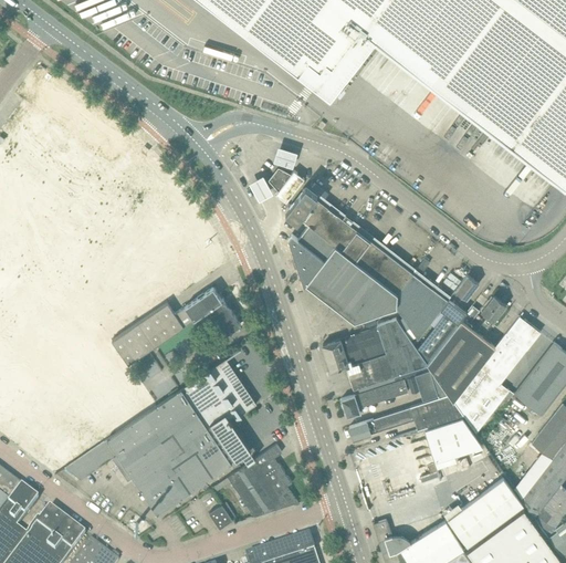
[(329,103),(366,56),(365,55),(376,41),(565,187),(565,0),(200,0),(295,73),(293,75),(329,103)]
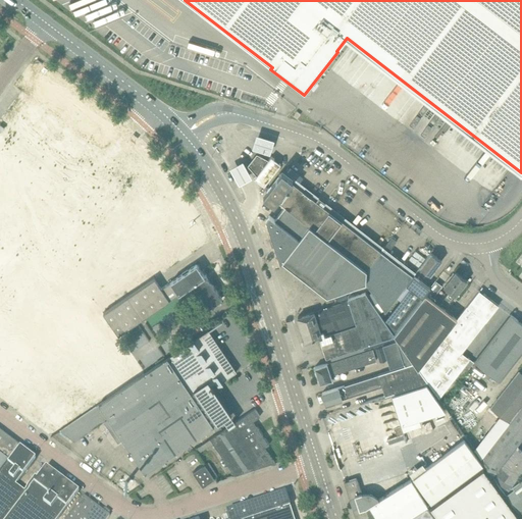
[(11,140),(0,154),(0,237),(1,238),(14,248),(27,258),(40,267),(53,277),(66,288),(79,297),(92,307),(103,316),(197,251),(168,229),(175,220),(63,135),(63,136),(33,113),(12,141),(11,140)]
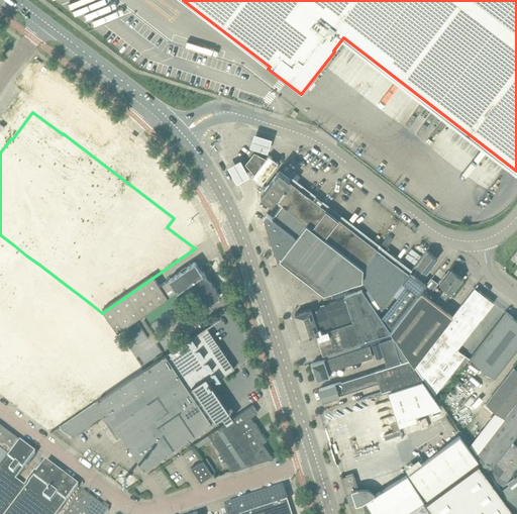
[(252,132),(248,145),(267,151),(271,137),(252,132)]
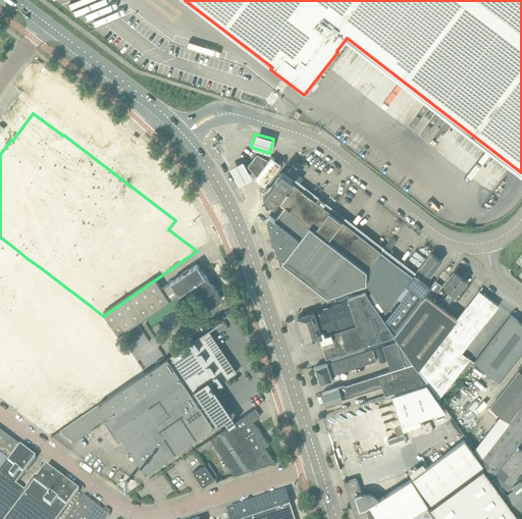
[(254,182),(264,189),(280,167),(271,159),(267,165),(258,158),(250,169),(258,175),(254,182)]
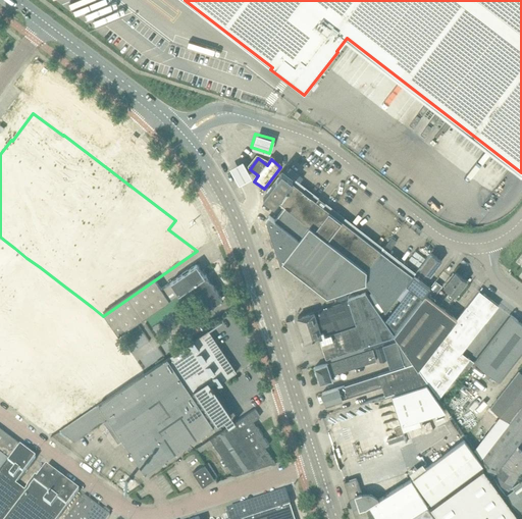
[(242,160),(229,167),(239,185),(251,177),(242,160)]
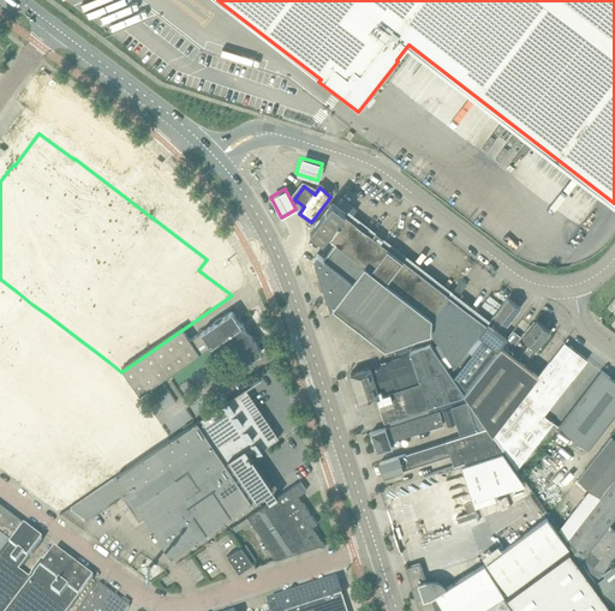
[(430,336),(454,370),(478,339),(487,328),(460,307),(342,217),(346,214),(333,204),(310,232),(323,241),(326,239),(335,247),(323,262),(317,257),(314,262),(330,313),(333,310),(386,351),(430,336)]
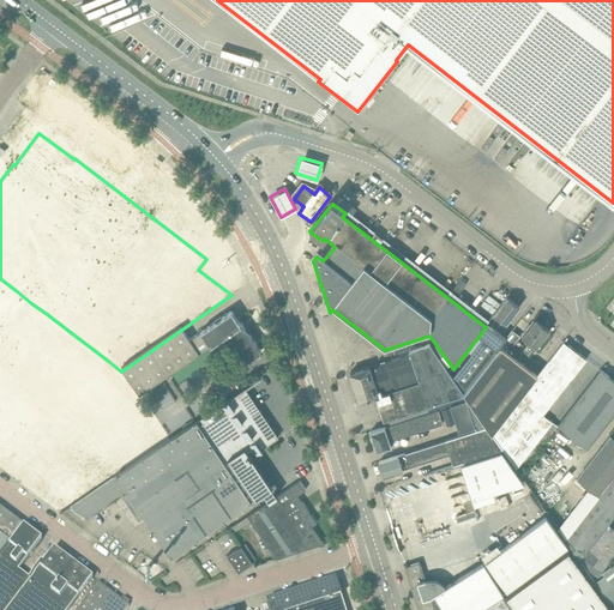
[(1,279),(0,281),(0,312),(17,291),(1,279)]
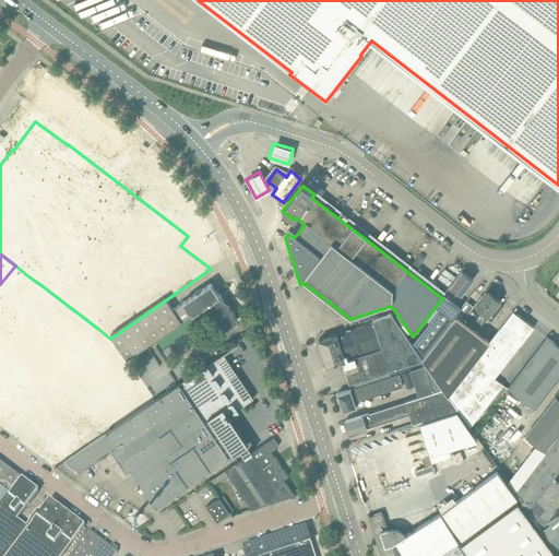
[(15,265),(0,284),(0,295),(9,303),(28,276),(15,265)]
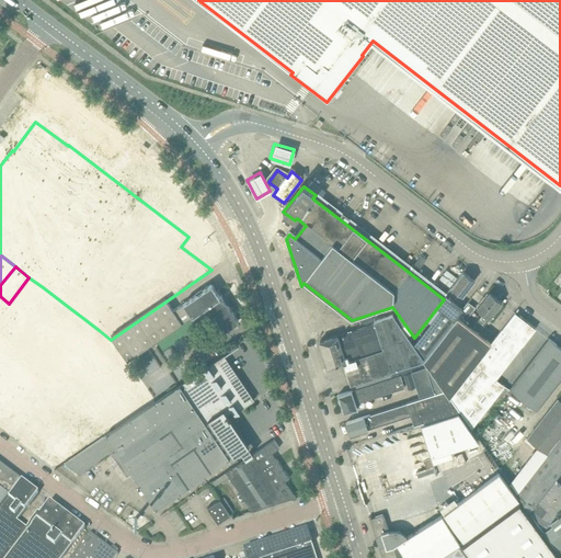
[(462,299),(474,284),(462,275),(451,289),(462,299)]
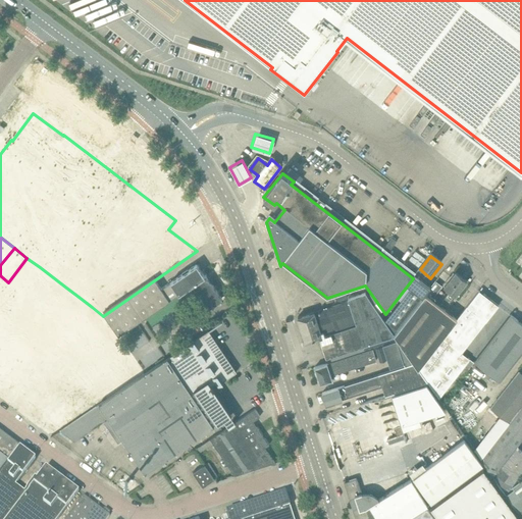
[(27,258),(8,282),(21,293),(40,267),(27,258)]
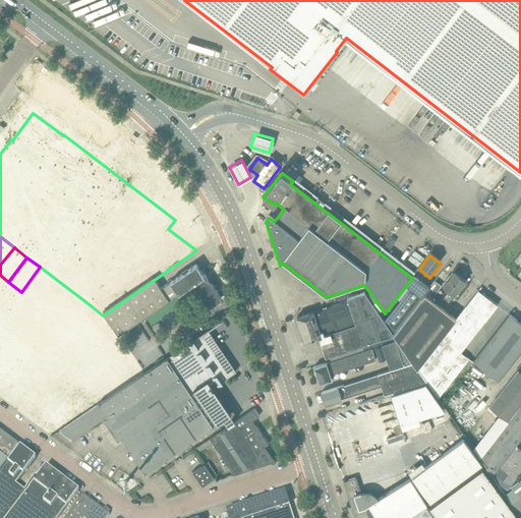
[(40,267),(21,292),(34,301),(53,277),(40,267)]
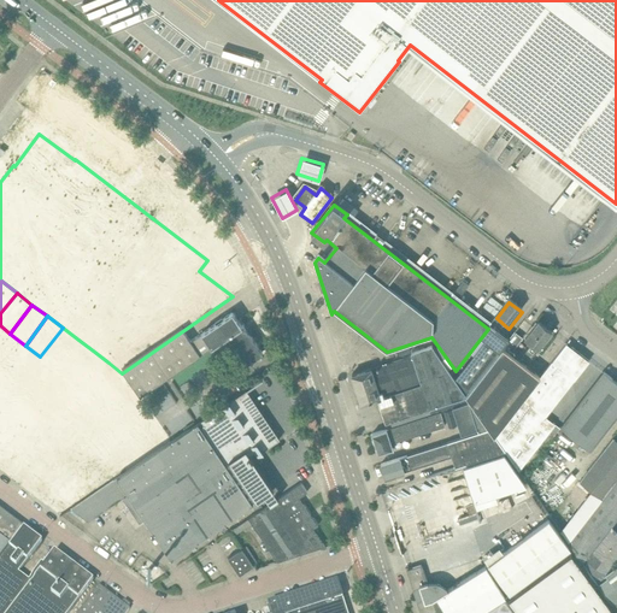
[(228,319),(191,345),(200,358),(215,349),(242,330),(241,330),(233,316),(228,319)]
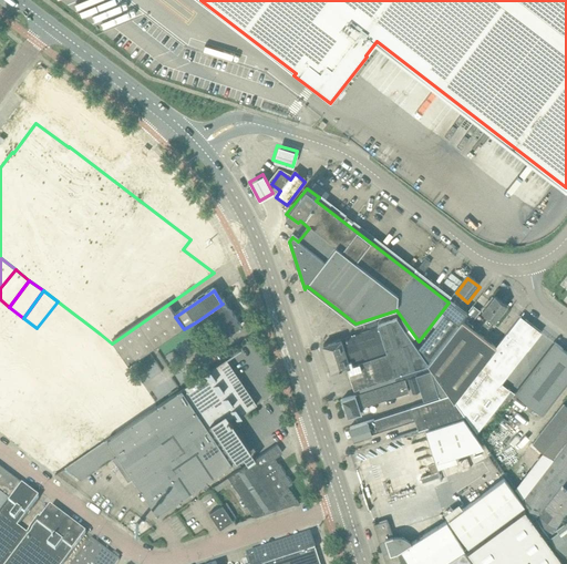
[(488,319),(480,330),(485,335),(494,324),(495,324),(507,308),(505,307),(502,305),(495,299),(493,300),(492,299),(490,304),(491,305),(483,315),(488,319)]
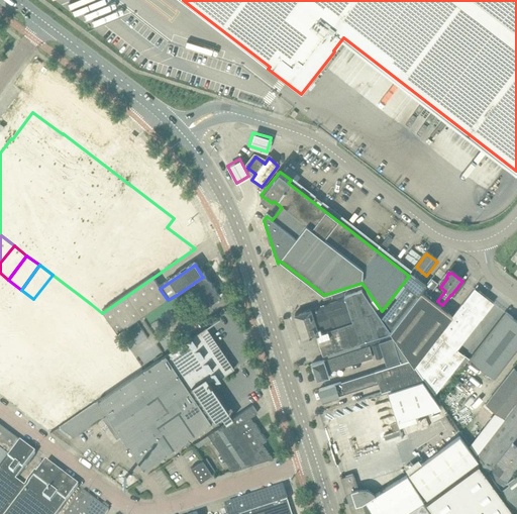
[(53,275),(33,299),(46,309),(66,285),(53,275)]
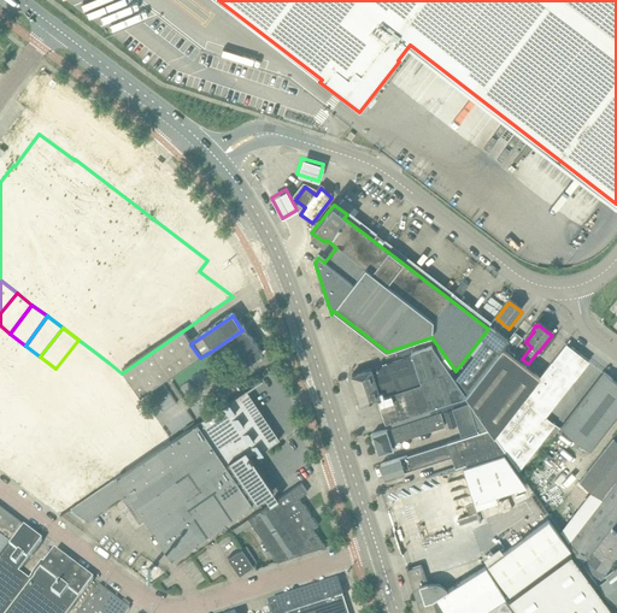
[(242,330),(215,349),(219,355),(233,347),(246,367),(251,364),(252,365),(254,363),(253,363),(263,357),(247,335),(245,330),(244,328),(241,330),(242,330)]
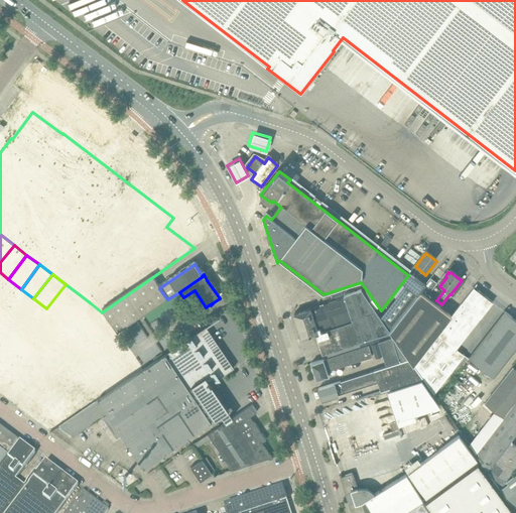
[(393,328),(420,293),(425,286),(409,274),(408,275),(401,284),(405,287),(381,318),(393,328)]
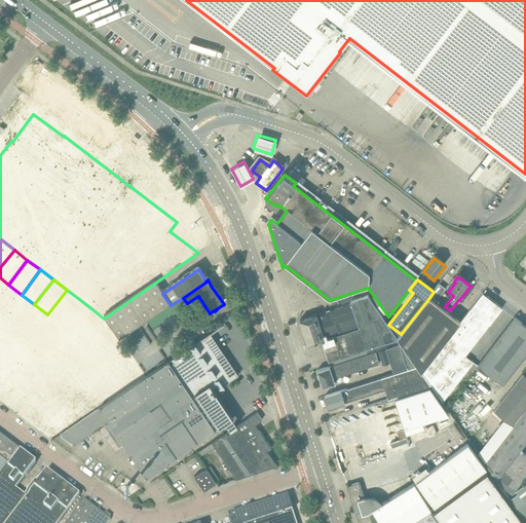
[(123,305),(105,319),(108,324),(119,340),(171,305),(162,294),(155,284),(123,305)]
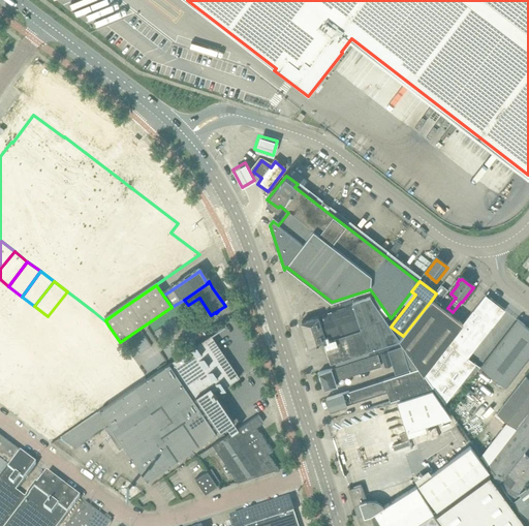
[(442,288),(433,300),(438,304),(439,302),(440,303),(448,292),(442,288)]
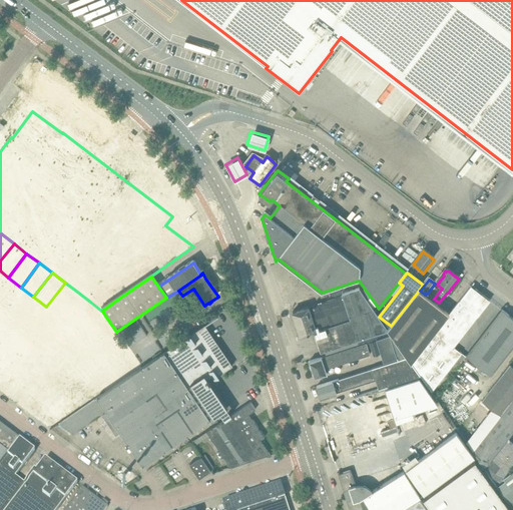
[(65,283),(46,307),(59,317),(77,292),(65,283)]
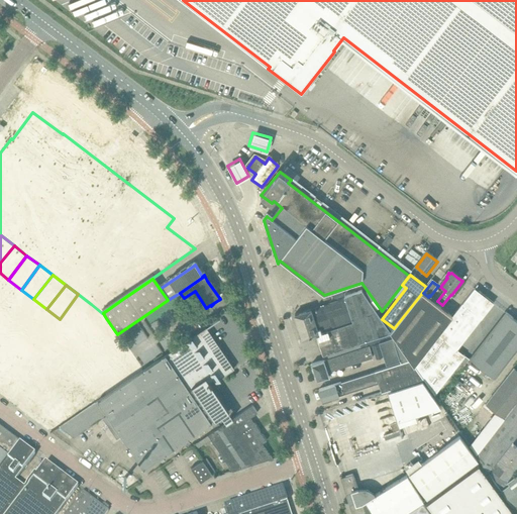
[(494,305),(475,291),(452,318),(438,338),(456,352),(494,305)]
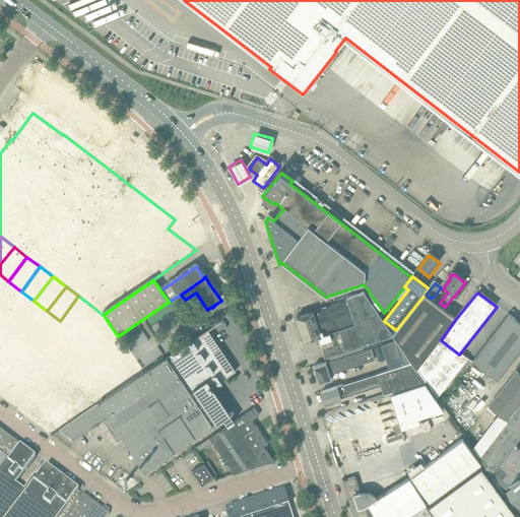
[(381,346),(396,341),(392,336),(364,295),(346,301),(346,303),(313,314),(297,319),(304,343),(318,338),(326,365),(370,350),(374,348),(381,346)]
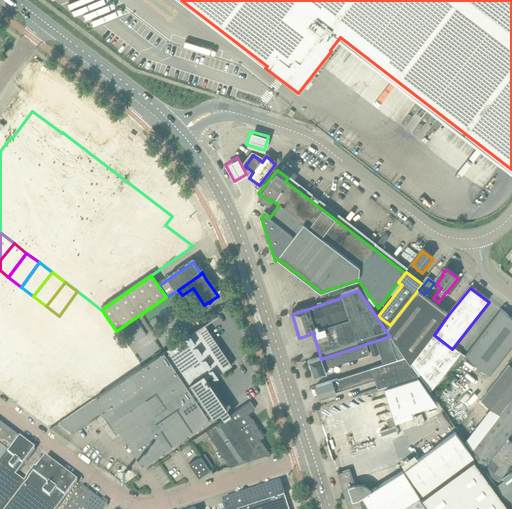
[(77,291),(59,316),(72,325),(90,301),(77,291)]
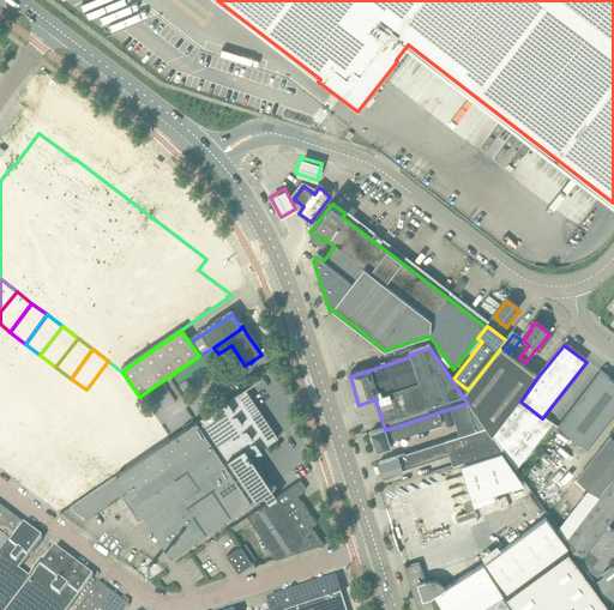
[(468,403),(487,430),(492,439),(521,402),(537,378),(500,349),(468,390),(463,397),(468,403)]
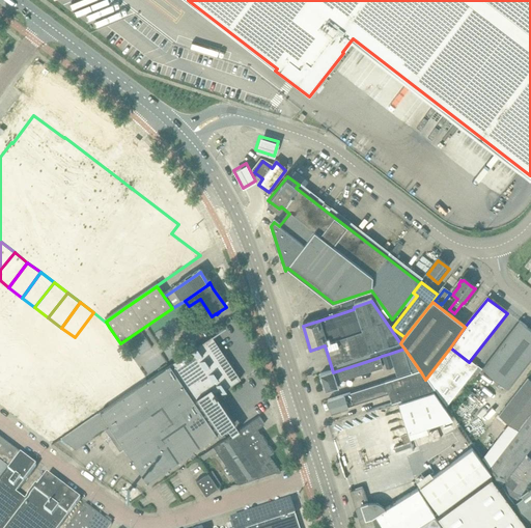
[(93,312),(75,337),(86,346),(105,322),(93,312)]
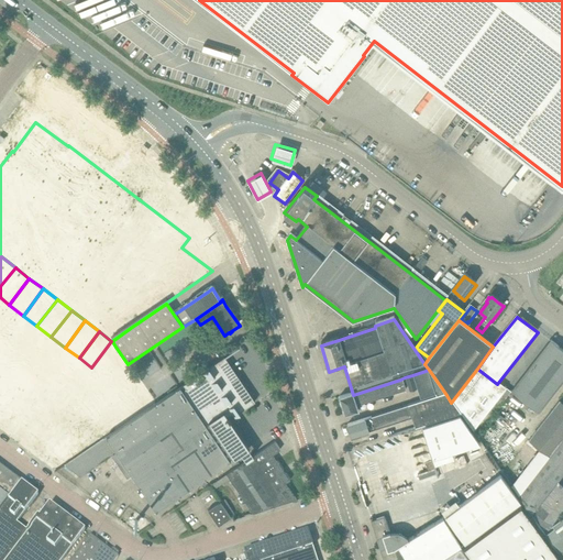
[(111,341),(91,368),(105,377),(121,357),(111,341)]
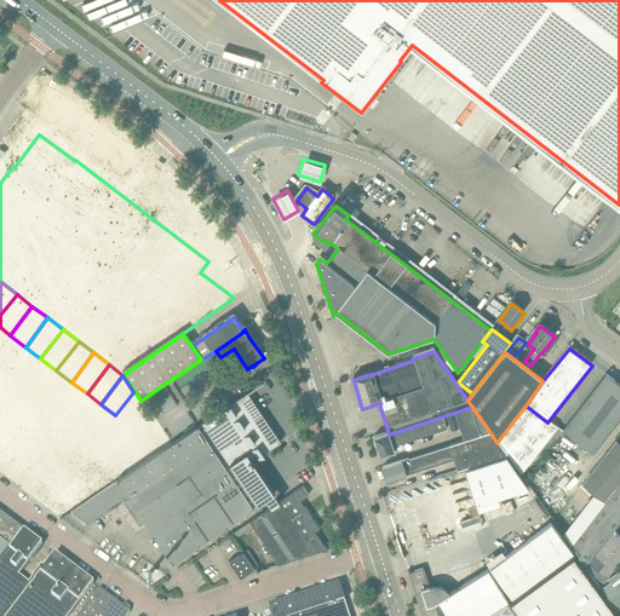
[(563,433),(593,456),(619,421),(619,387),(607,376),(563,433)]
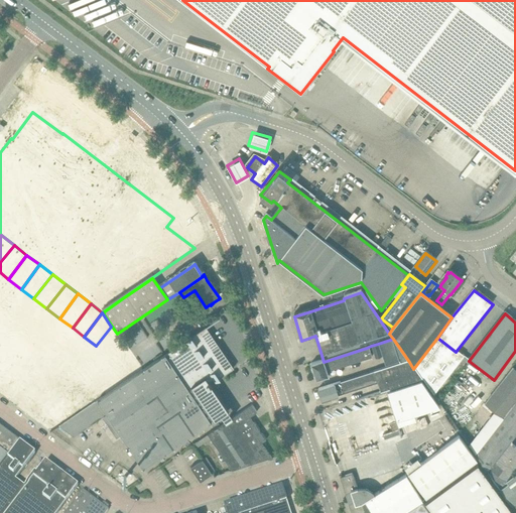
[(111,327),(96,346),(109,356),(121,341),(111,327)]
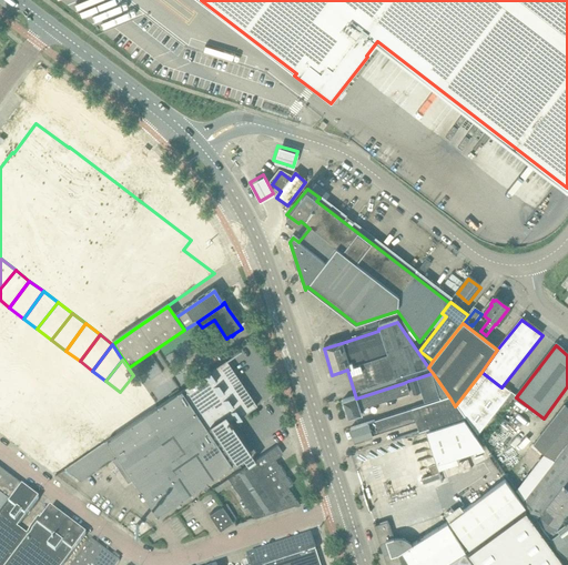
[(105,445),(66,472),(81,484),(113,462),(118,460),(133,481),(158,518),(244,460),(249,467),(255,463),(256,462),(251,455),(231,425),(257,409),(226,363),(158,410),(105,445)]
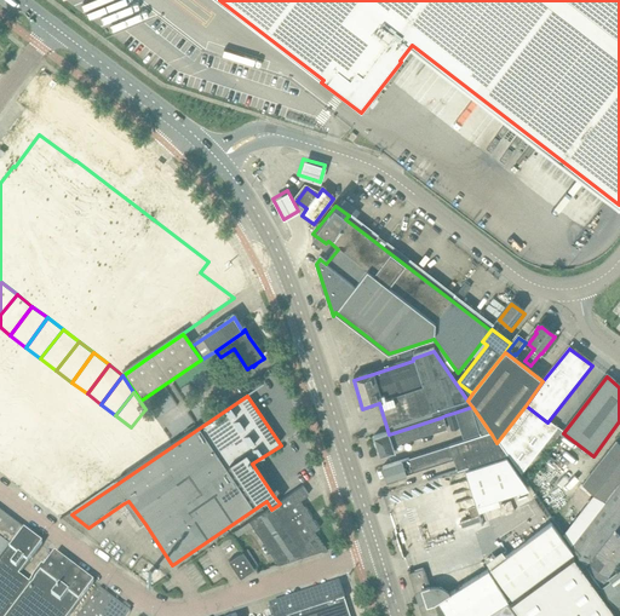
[(6,399),(0,407),(0,443),(9,432),(23,413),(6,399)]
